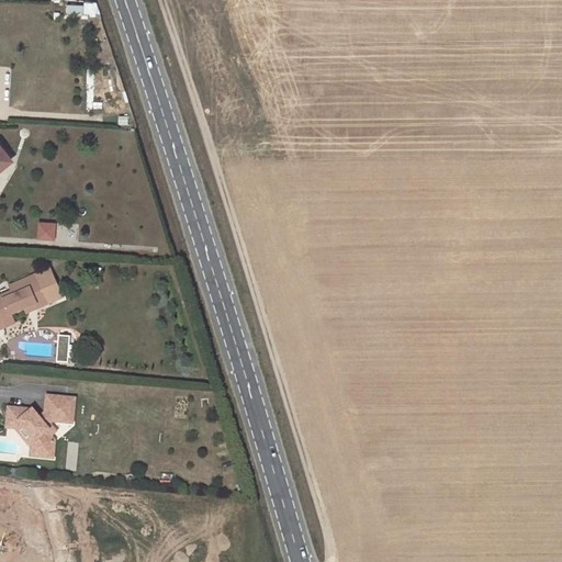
[(0,172),(10,164),(11,158),(0,145),(0,172)]
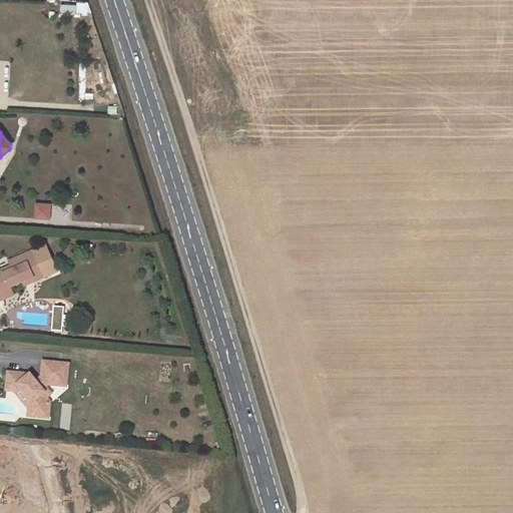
[(30,273),(52,262),(45,246),(10,264),(13,271),(5,275),(3,271),(0,272),(0,304),(7,301),(5,297),(12,293),(11,291),(24,284),(34,280),(30,273)]
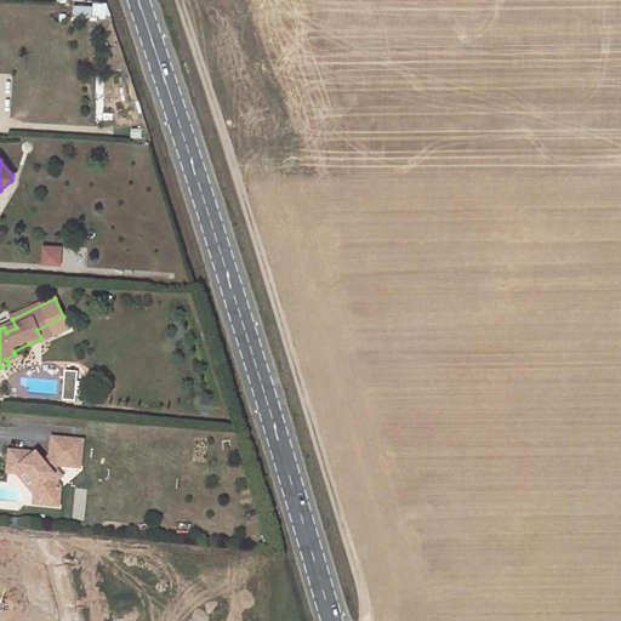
[(69,330),(63,317),(36,330),(41,339),(29,343),(32,348),(69,330)]
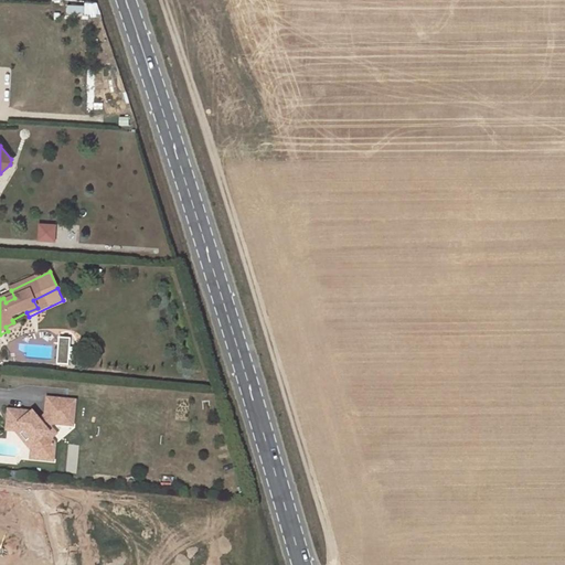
[(17,328),(13,322),(6,327),(8,331),(17,328)]
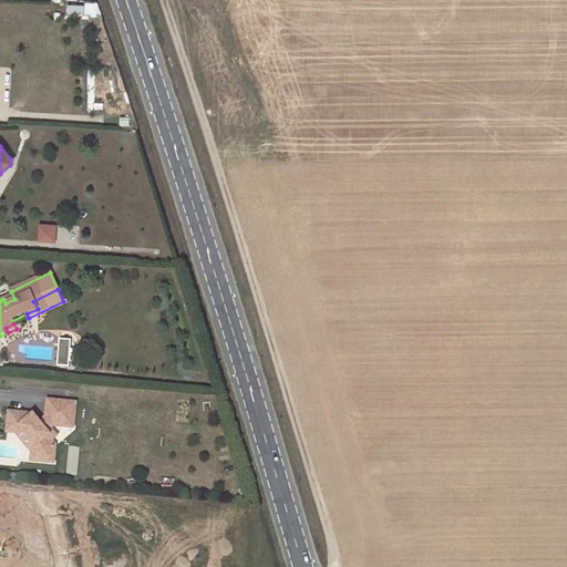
[(33,413),(9,411),(8,423),(20,424),(40,449),(39,460),(54,461),(55,443),(51,439),(57,434),(50,426),(53,423),(73,425),(75,401),(48,399),(47,414),(40,420),(33,413)]
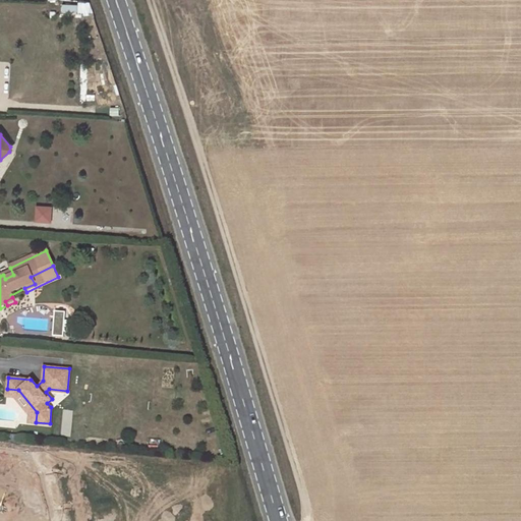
[(18,390),(7,389),(6,396),(14,396),(31,414),(30,421),(36,422),(37,412),(18,390)]
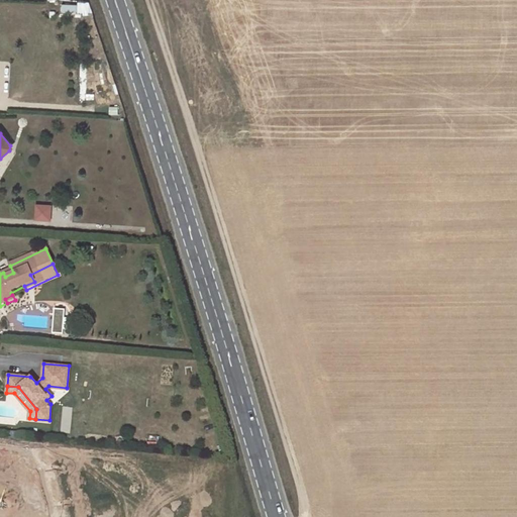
[(63,409),(61,432),(68,433),(71,410),(63,409)]
